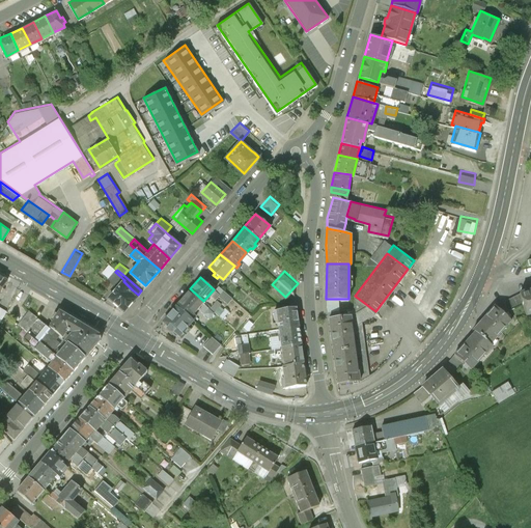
[(123,281),(121,280),(107,297),(123,311),(136,297),(130,292),(132,289),(123,281)]
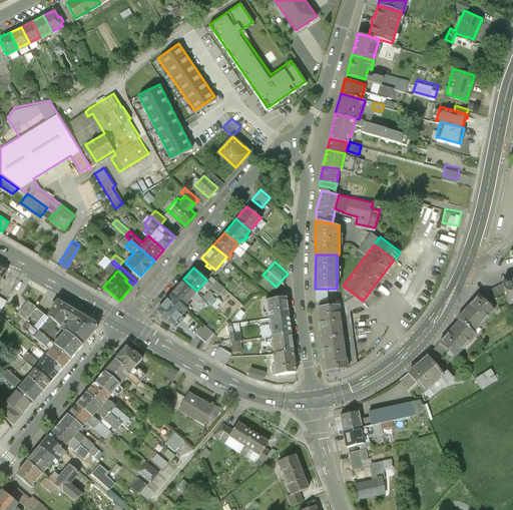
[(512,278),(502,281),(504,288),(508,304),(512,302),(512,278)]
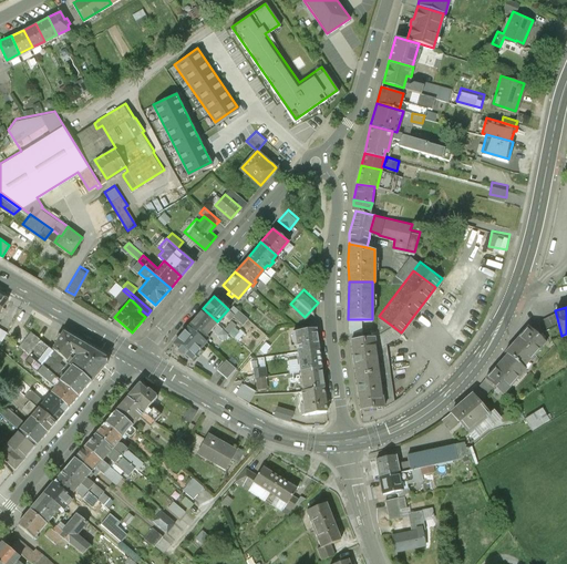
[(203,308),(188,326),(205,340),(208,336),(207,334),(217,321),(203,308)]
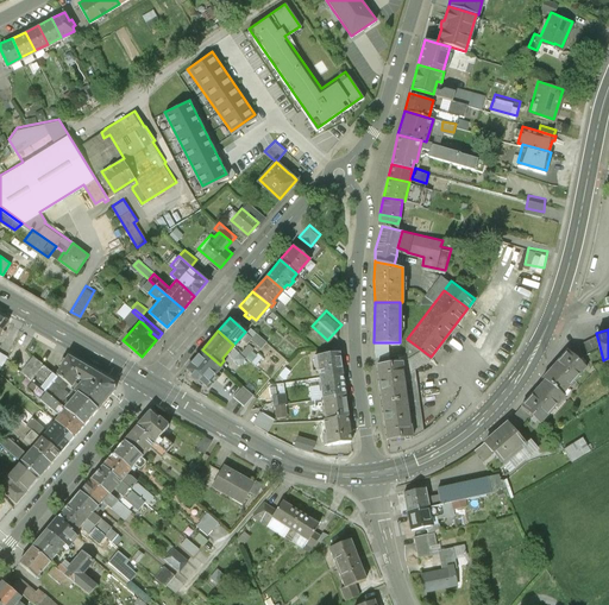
[(596,333),(582,340),(586,350),(598,341),(596,333)]
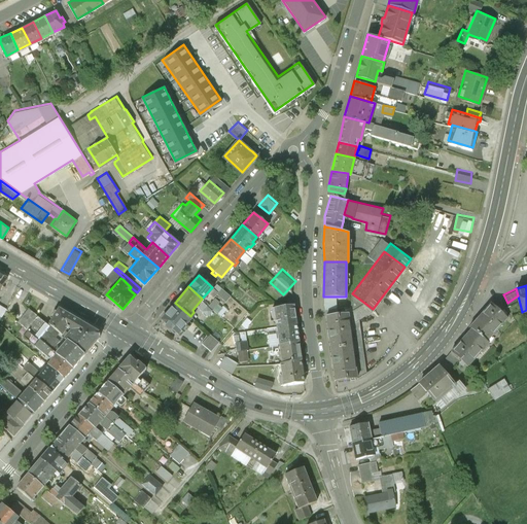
[(209,303),(221,312),(226,305),(214,295),(209,303)]
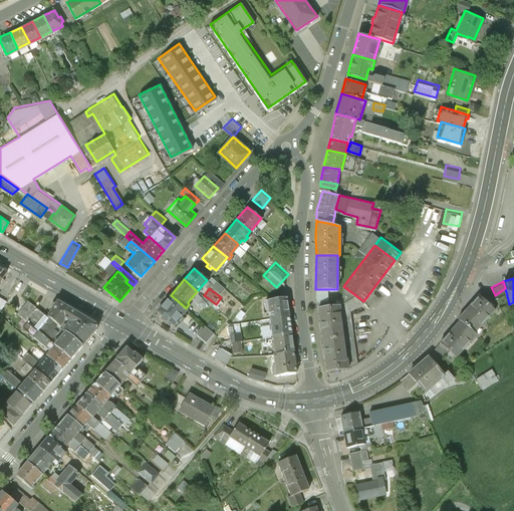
[(327,289),(316,289),(315,289),(317,300),(328,299),(327,289)]
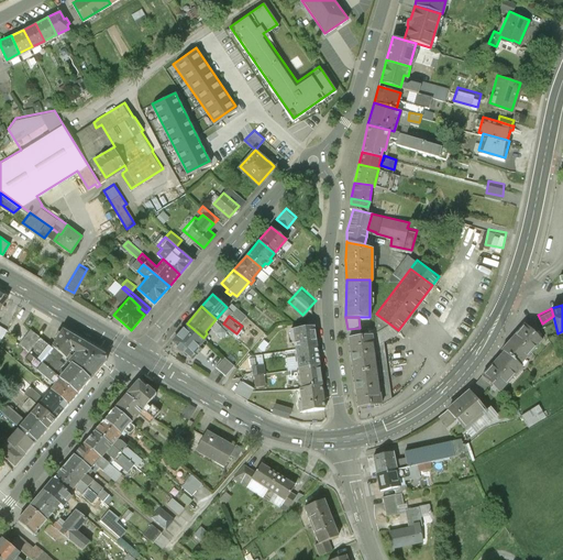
[(525,321),(500,346),(506,350),(518,362),(542,338),(525,321)]
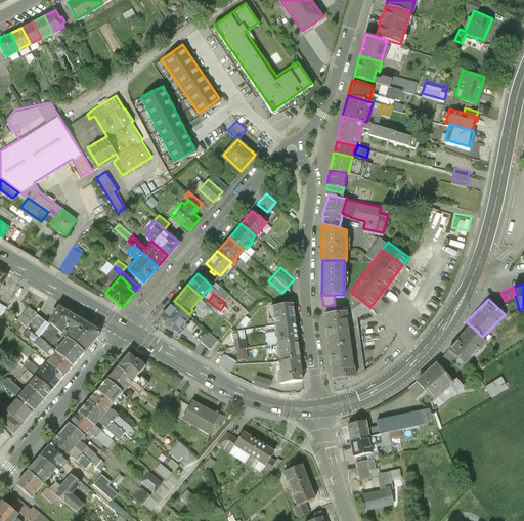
[(189,314),(174,301),(161,316),(165,320),(163,322),(169,328),(171,326),(176,330),(189,315),(189,314)]
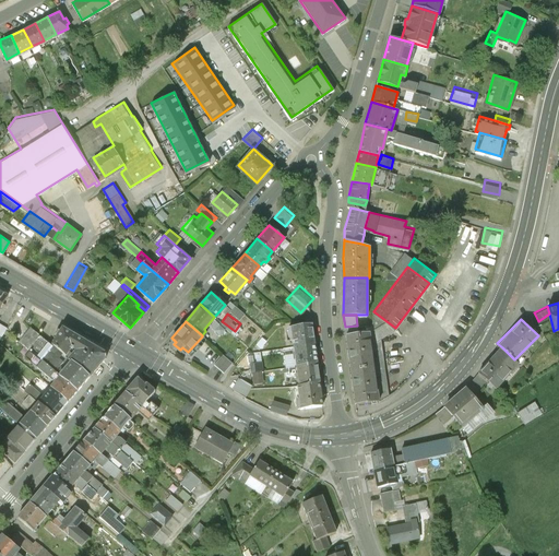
[(302,323),(302,321),(297,322),(297,324),(288,326),(289,338),(293,336),(294,342),(294,345),(313,342),(310,322),(302,323)]
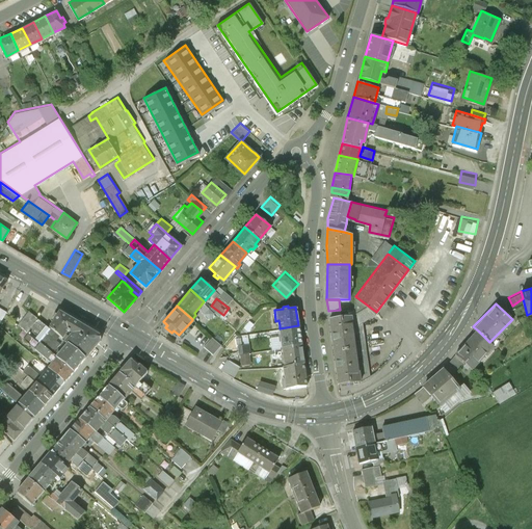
[(44,324),(30,312),(18,325),(29,335),(34,328),(37,332),(44,324)]
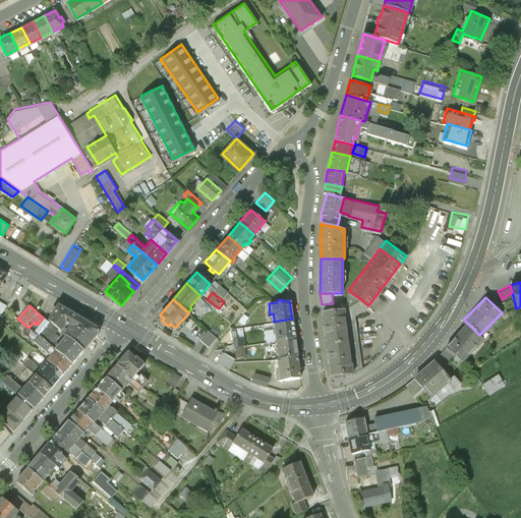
[(79,319),(58,306),(49,323),(57,330),(61,334),(65,327),(66,326),(67,327),(71,328),(79,319)]
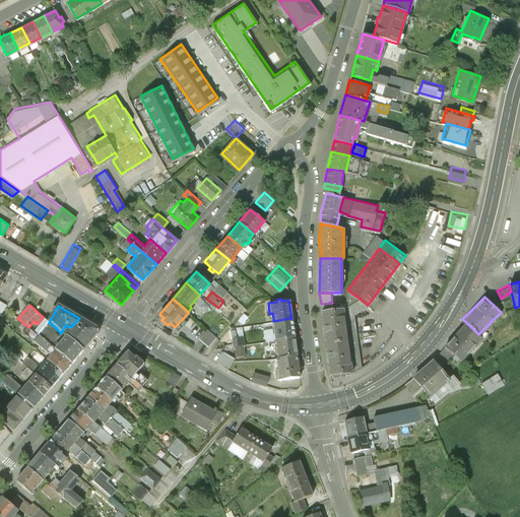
[(333,309),(322,310),(330,374),(351,371),(348,343),(347,344),(346,334),(347,334),(343,308),(333,309)]
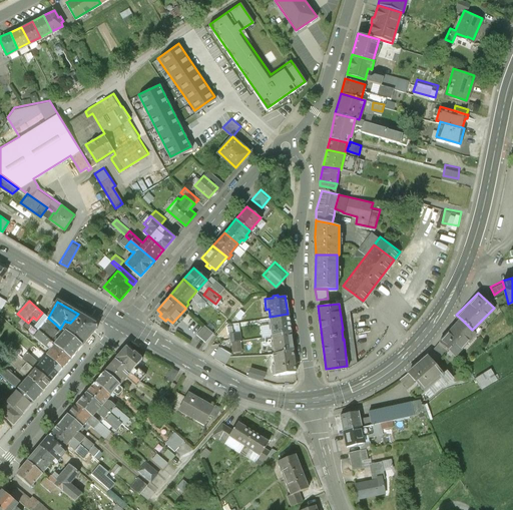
[(96,325),(78,314),(70,323),(63,331),(82,347),(96,330),(96,325)]
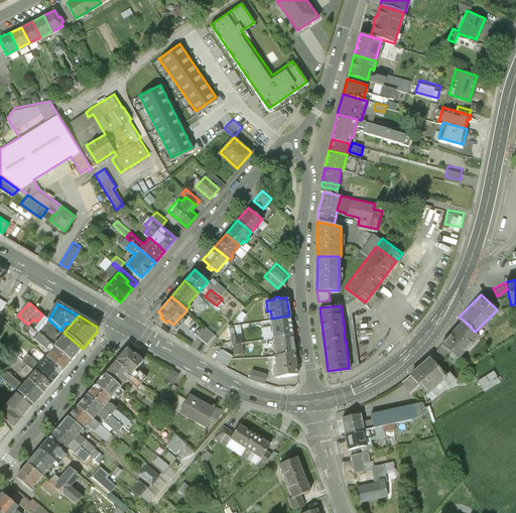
[(289,315),(271,318),(272,325),(270,325),(271,331),(273,330),(273,337),(291,334),(289,315)]
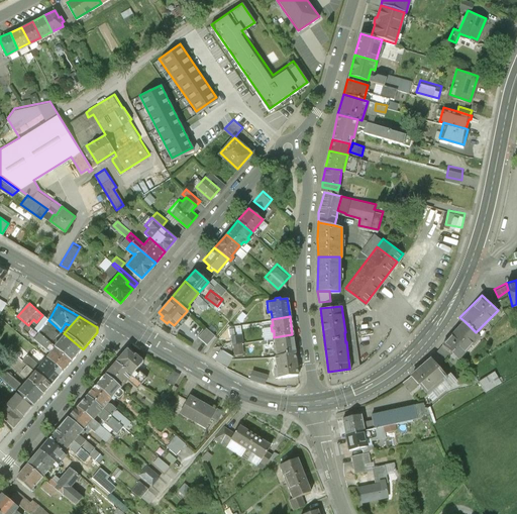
[(464,321),(442,345),(455,358),(478,334),(476,332),(464,321)]
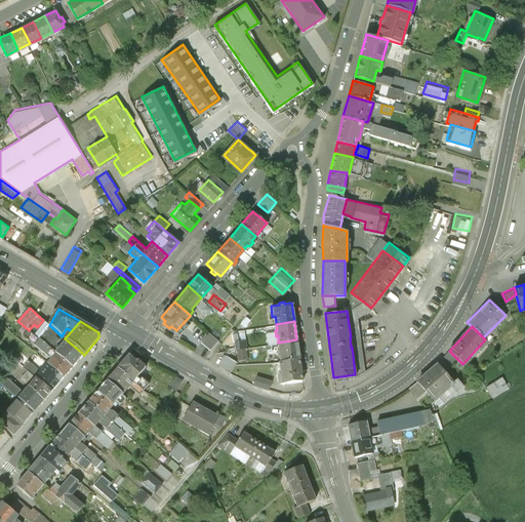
[(39,339),(29,330),(24,335),(35,345),(39,339)]
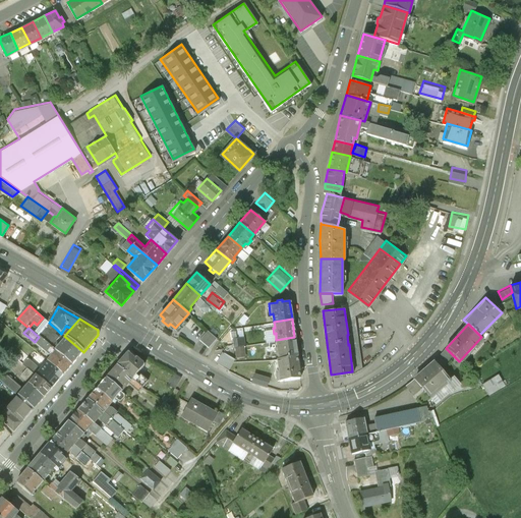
[(216,337),(207,329),(198,338),(209,346),(216,337)]
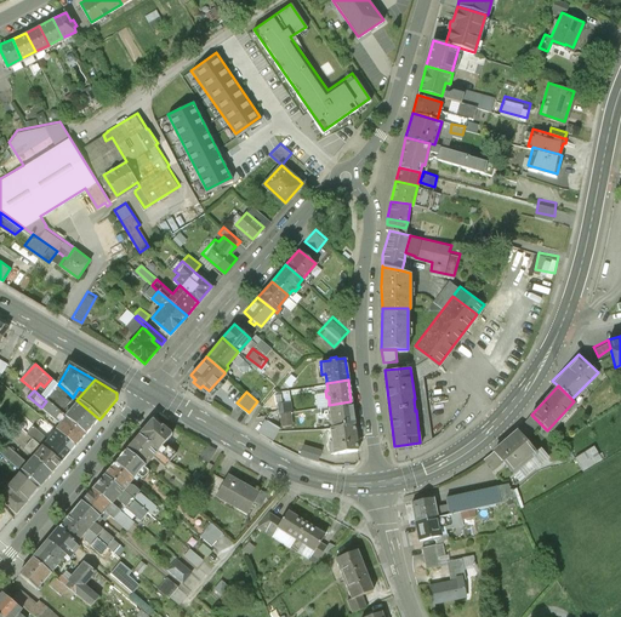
[(73,398),(68,393),(63,400),(68,405),(64,409),(70,413),(67,418),(85,435),(100,420),(73,398)]
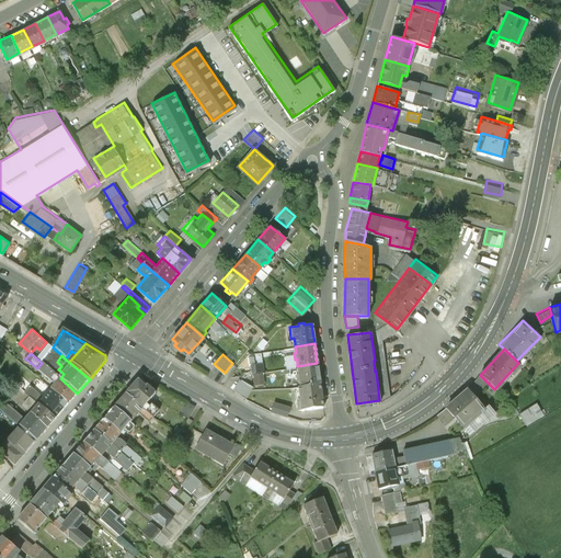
[(263,361),(252,361),(253,382),(264,382),(263,361)]
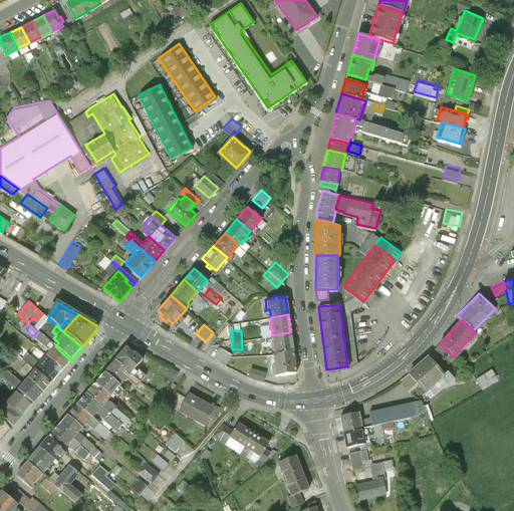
[(70,360),(55,346),(38,332),(34,337),(32,338),(47,350),(51,351),(46,357),(62,370),(70,360)]
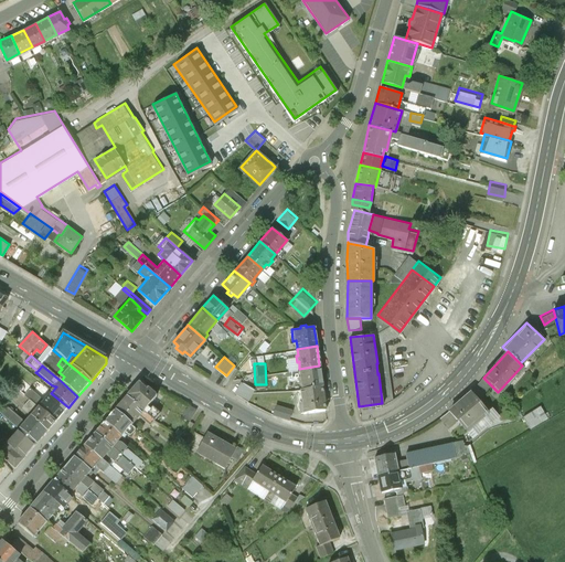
[(319,366),(299,369),(300,375),(298,375),(299,381),(301,381),(302,388),(322,385),(319,366)]
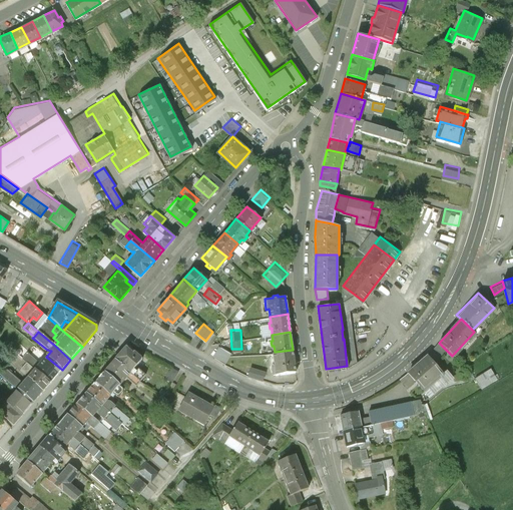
[(141,359),(126,345),(114,359),(129,372),(130,372),(139,380),(144,374),(137,368),(136,370),(133,368),(141,359)]
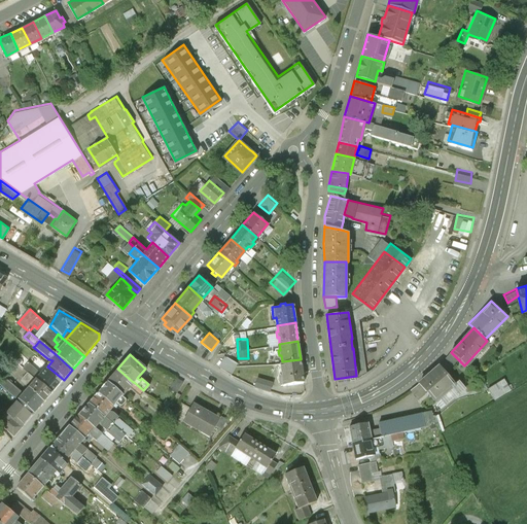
[(237,361),(226,355),(220,367),(231,373),(237,361)]
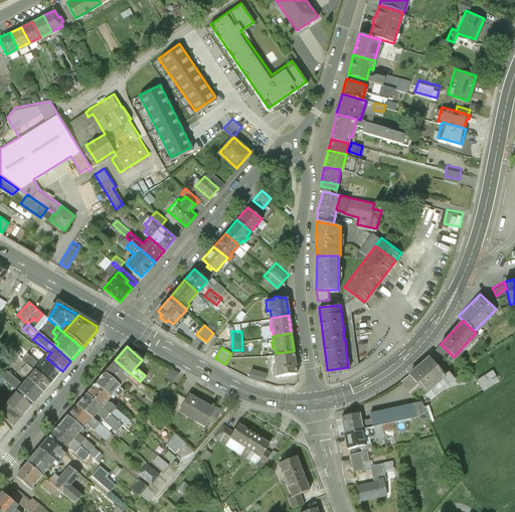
[(276,353),(274,354),(277,375),(297,372),(294,351),(276,353)]
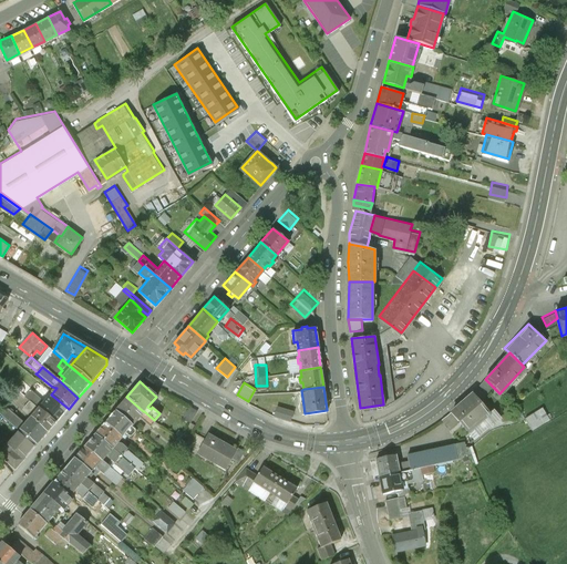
[(43,403),(29,391),(24,397),(33,404),(39,409),(43,403)]
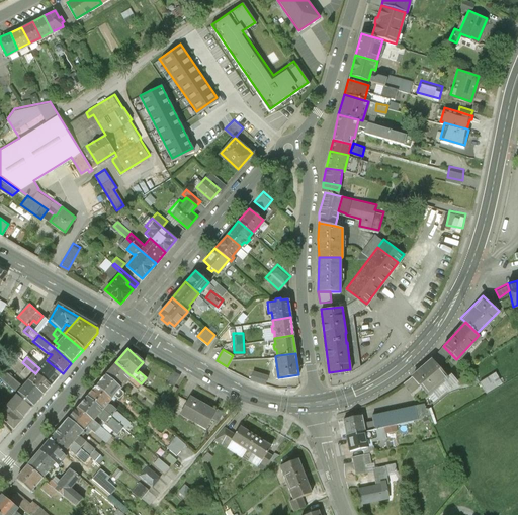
[(447,376),(431,358),(412,374),(428,393),(446,376),(446,377),(447,376)]
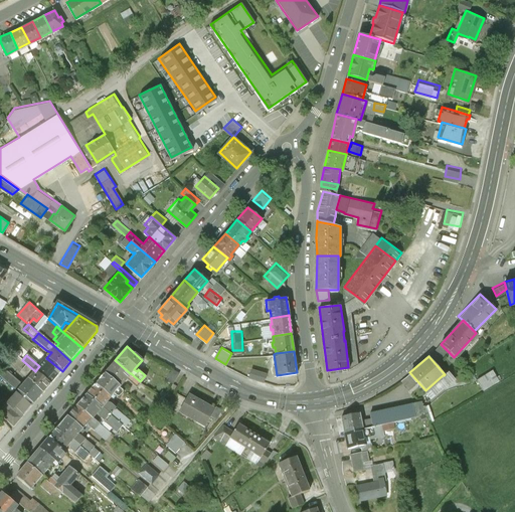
[(62,371),(46,358),(39,366),(35,371),(50,384),(62,371)]
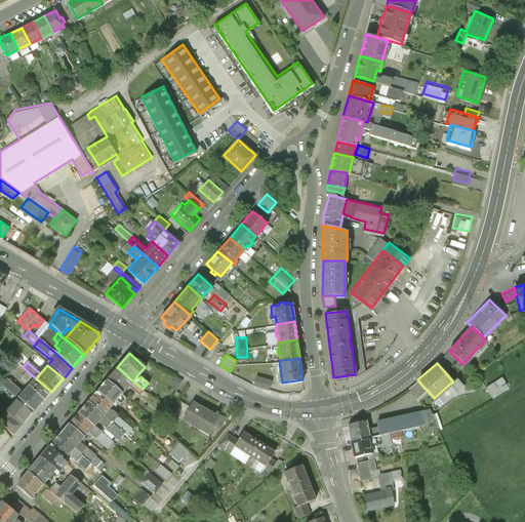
[(117,367),(106,379),(122,393),(132,380),(117,367)]
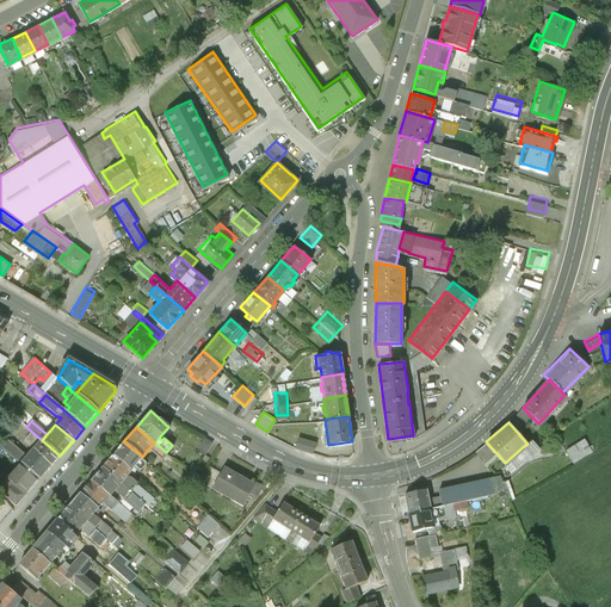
[(60,456),(42,440),(36,435),(26,445),(32,451),(50,466),(60,456)]
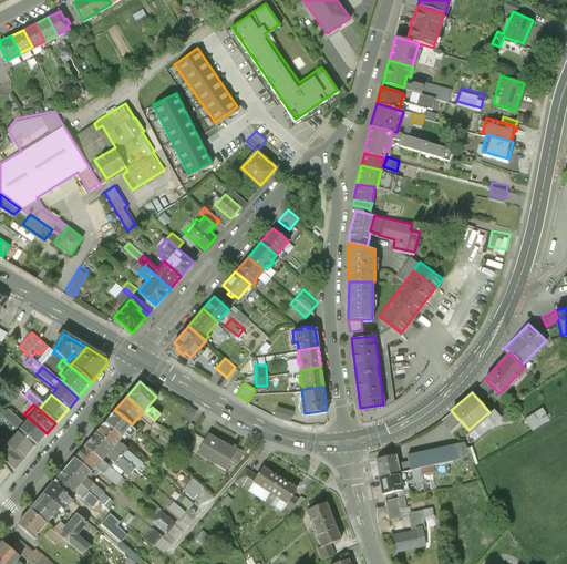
[(525,413),(532,427),(552,418),(545,404),(525,413)]
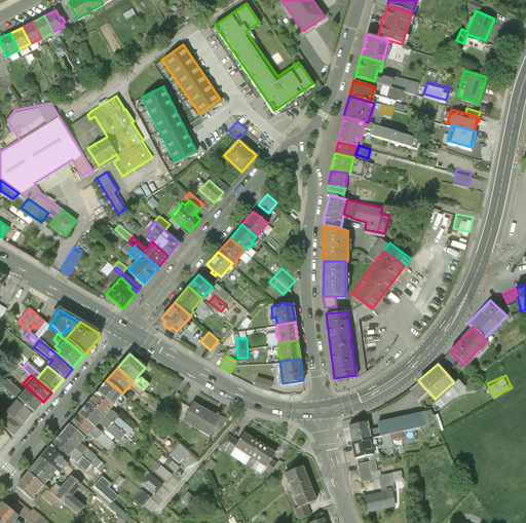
[(182,379),(176,376),(170,387),(176,390),(182,379)]
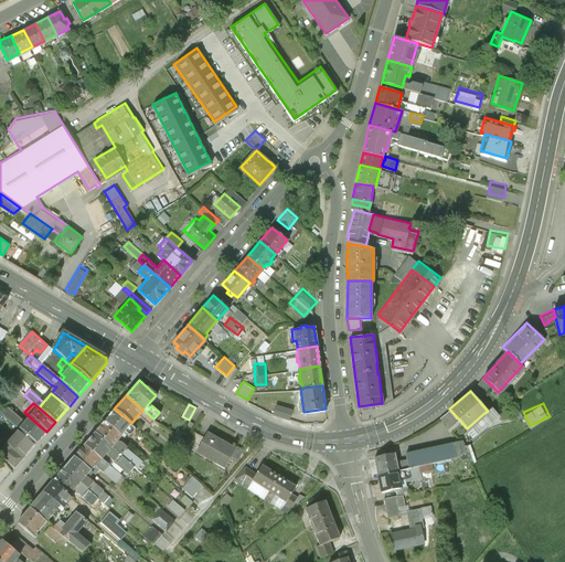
[(291,409),(275,404),(273,413),(289,417),(291,409)]
